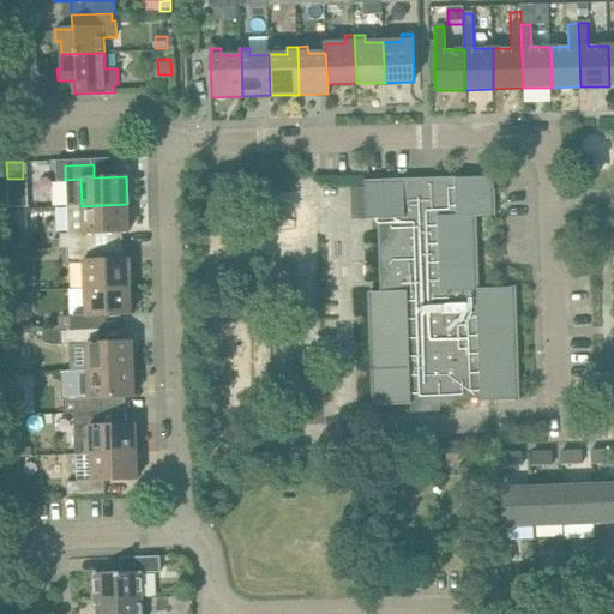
[(409,180),(366,181),(366,186),(367,205),(367,220),(378,218),(378,232),(380,292),(368,293),(372,381),(373,405),(471,402),(470,397),(481,397),(481,402),(491,401),(519,399),(517,323),(516,288),(479,289),(477,265),(476,226),(476,216),(494,215),(494,180),(493,176),(468,178),(433,179),(409,180)]
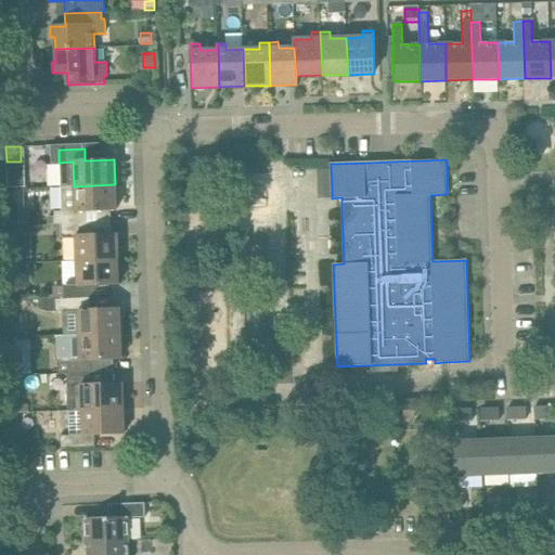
[(115,184),(74,186),(61,188),(62,211),(54,211),(54,226),(61,226),(61,224),(87,223),(87,211),(116,210),(115,184)]
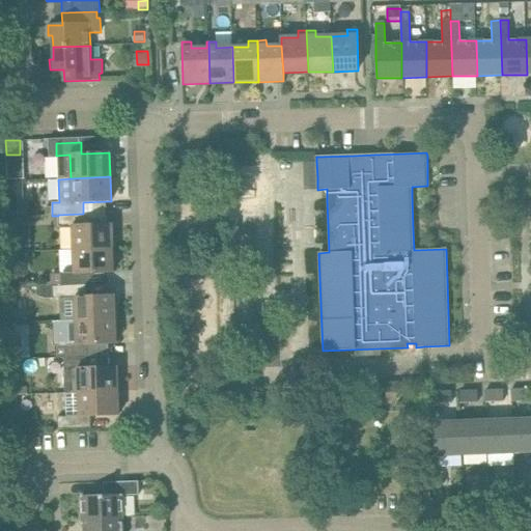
[(99,221),(109,221),(108,201),(98,202),(99,221)]
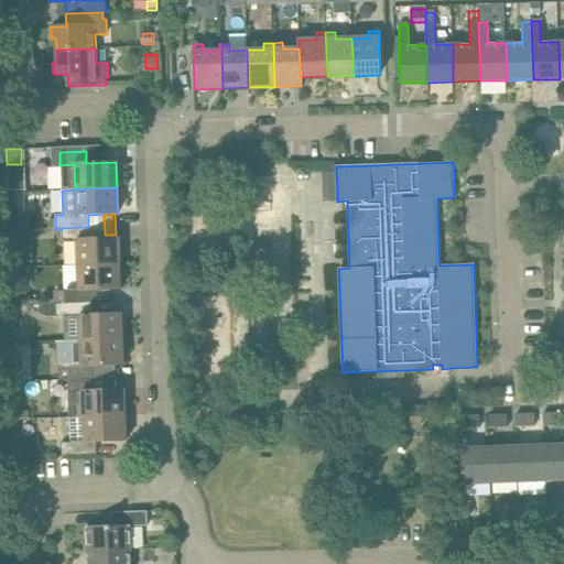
[(62,228),(62,229),(63,241),(77,240),(77,266),(120,263),(119,238),(89,239),(88,227),(62,228)]
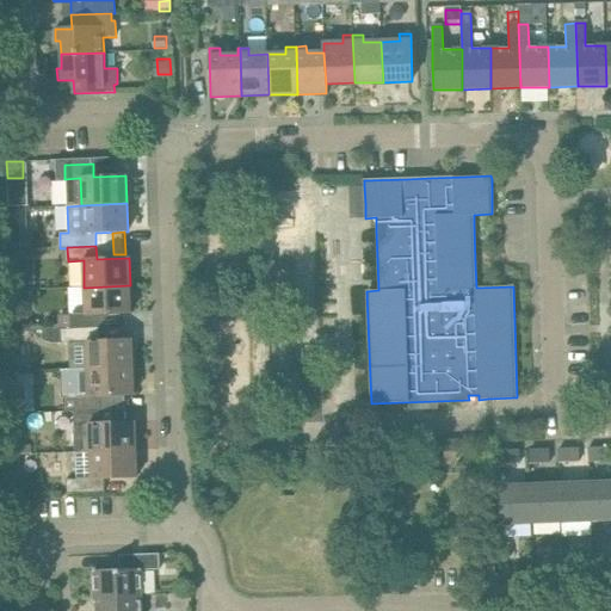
[(130,285),(84,288),(85,314),(61,315),(61,329),(99,327),(98,314),(130,314),(130,285)]
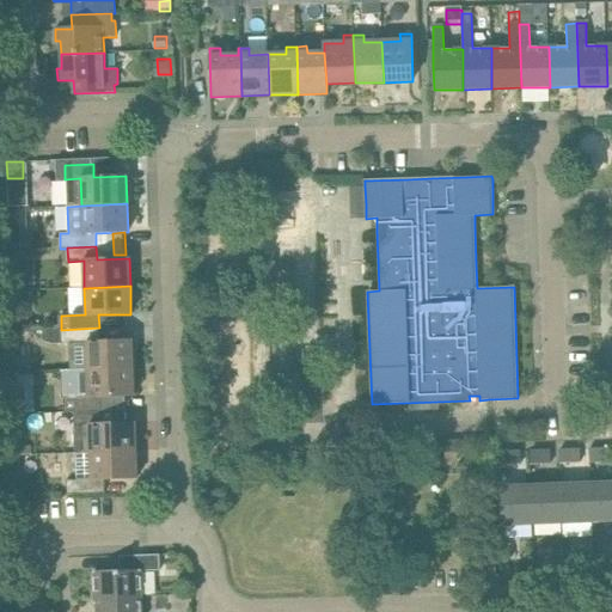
[(99,341),(99,328),(61,330),(61,343),(86,343),(87,369),(133,368),(132,340),(99,341)]
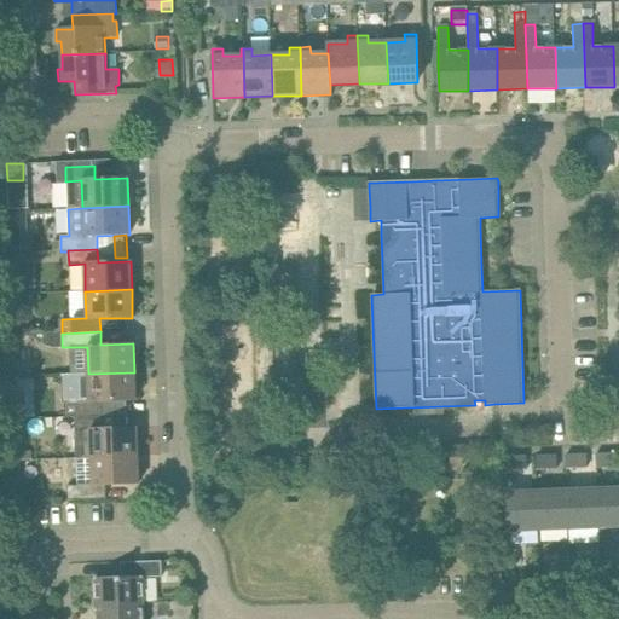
[(134,372),(88,374),(88,388),(64,389),(64,417),(74,416),(103,415),(103,401),(136,400),(134,372)]
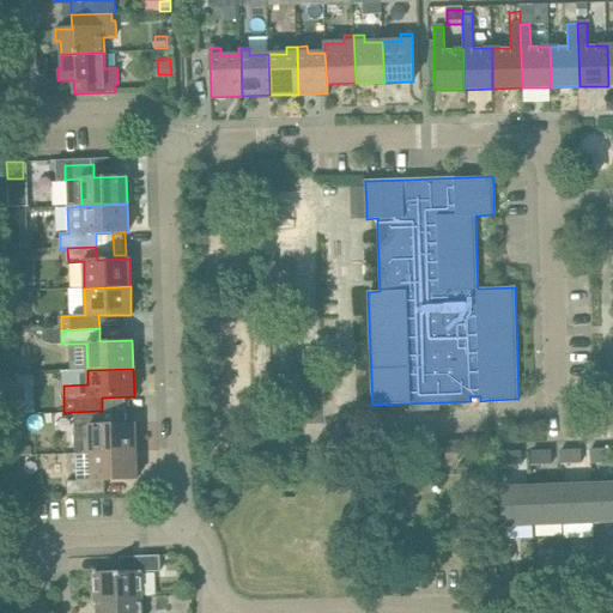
[(103,424),(102,411),(73,412),(74,439),(90,439),(90,453),(137,451),(135,423),(103,424)]
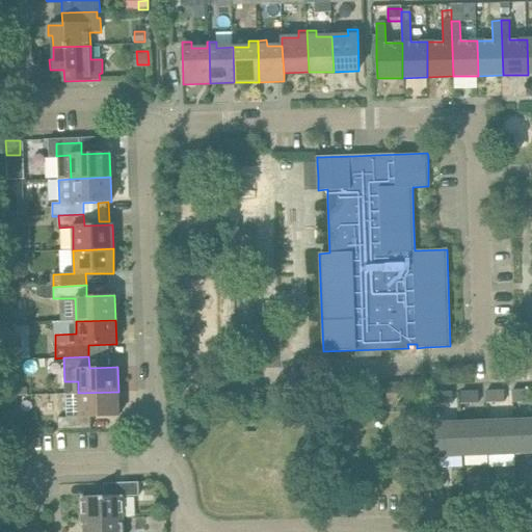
[(504,401),(504,390),(486,391),(487,402),(504,401)]
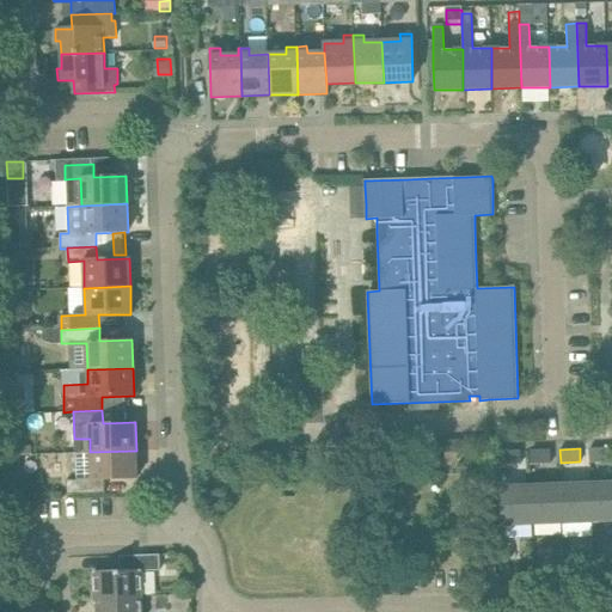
[(589,448),(589,461),(610,460),(610,448),(589,448)]
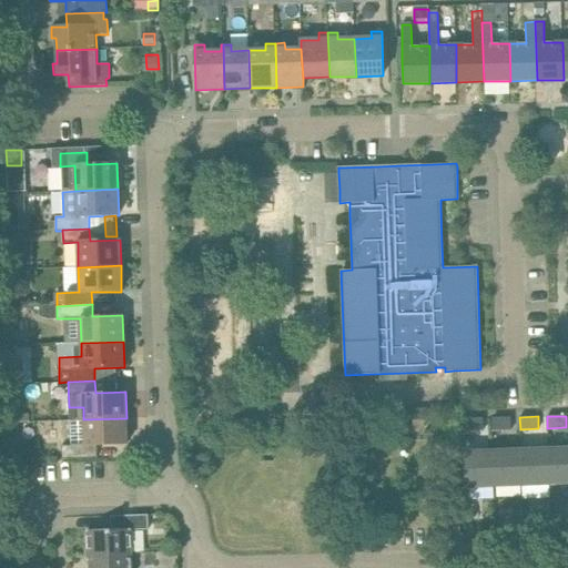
[(492,418),(493,430),(511,429),(510,417),(492,418)]
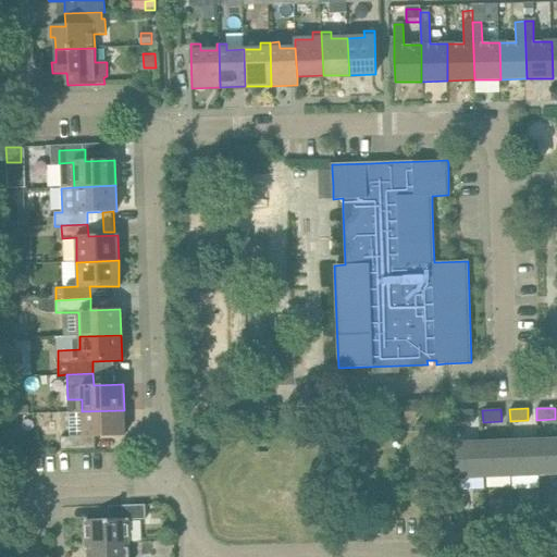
[(124,410),(82,411),(83,436),(60,437),(61,450),(96,448),(95,436),(124,435),(124,410)]
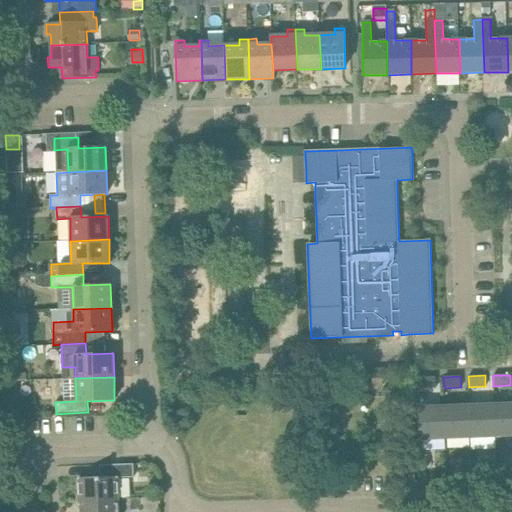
[(418,378),(419,384),(419,389),(436,388),(435,377),(418,378)]
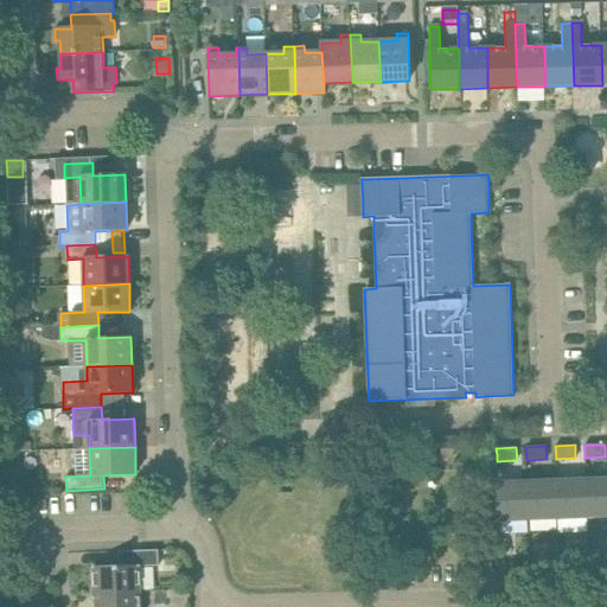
[(436,465),(435,451),(422,451),(422,465),(436,465)]
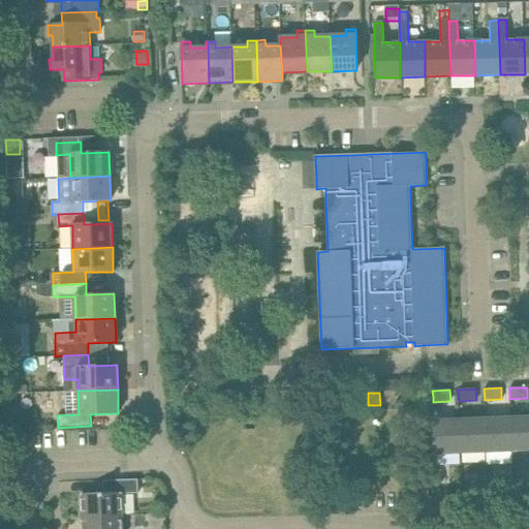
[(34,424),(32,411),(20,414),(23,426),(34,424)]
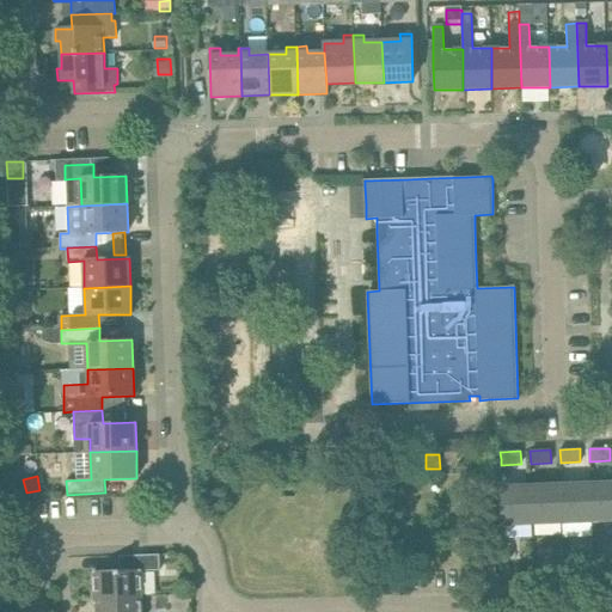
[(611,482),(591,483),(593,522),(611,520),(611,482)]
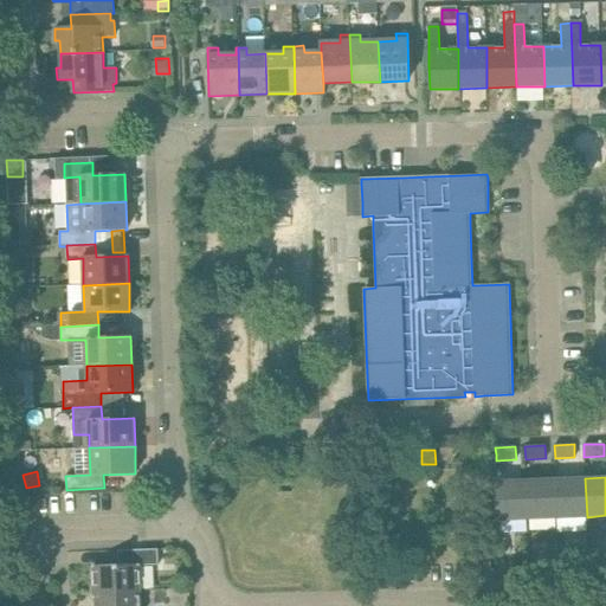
[(587,517),(585,478),(555,479),(558,519),(587,517)]
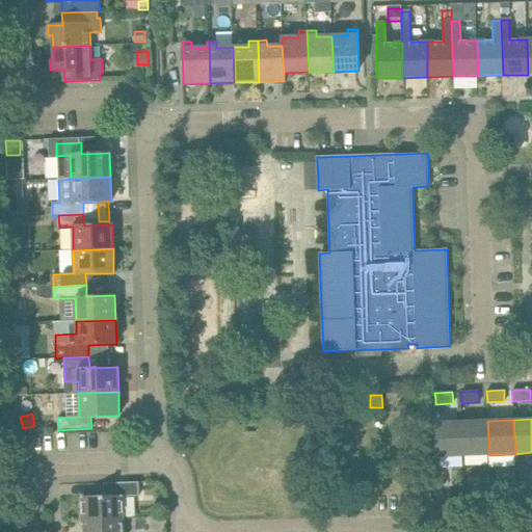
[(487,421),(461,422),(463,455),(489,455),(487,421)]
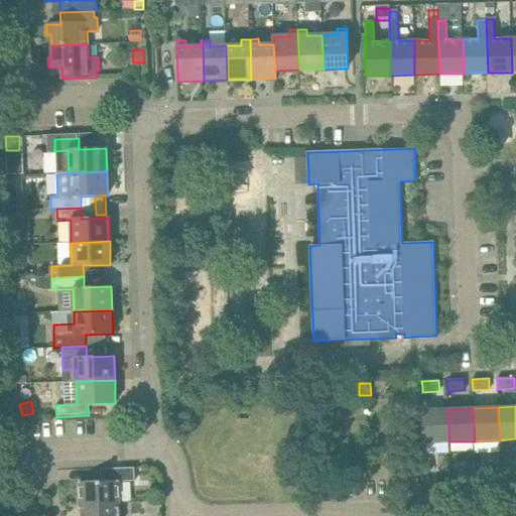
[(449,441),(447,409),(422,410),(424,442),(449,441)]
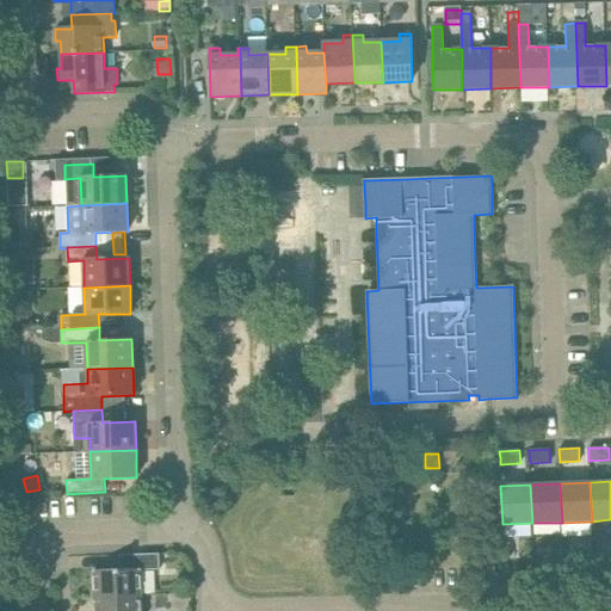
[(96,597),(141,596),(140,571),(160,569),(159,554),(125,555),(127,569),(94,571),(96,597)]
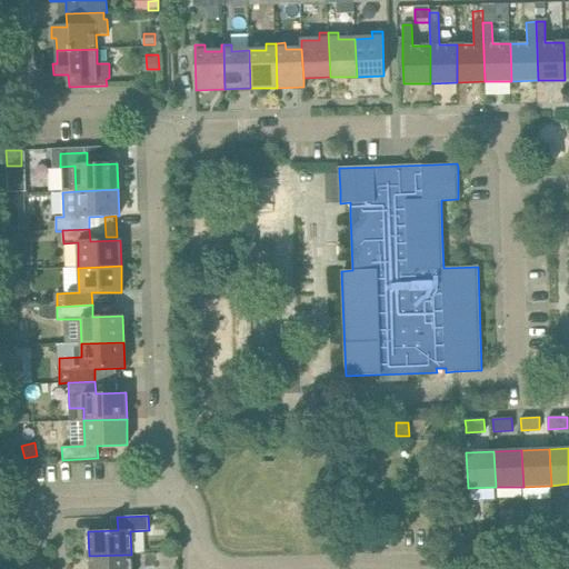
[(563,518),(552,519),(552,531),(563,530),(563,518)]
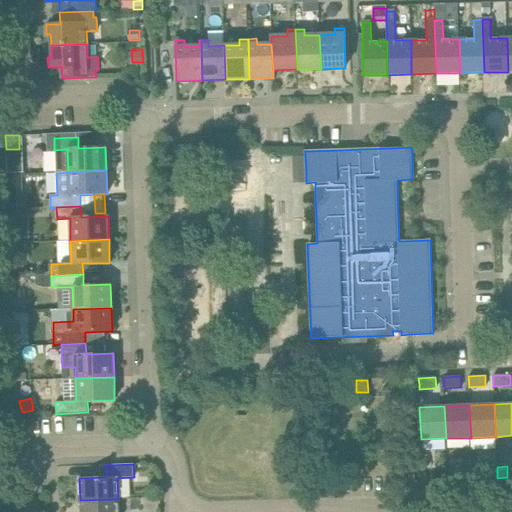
[(118,511),(118,499),(80,500),(80,511),(118,511)]
